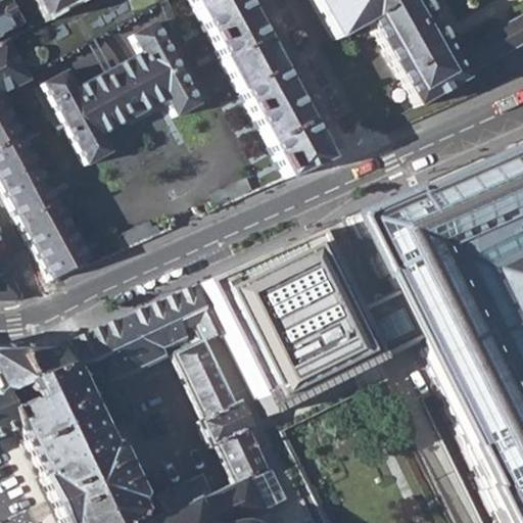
[(25,0),(39,22),(40,21),(48,17),(76,3),(75,0),(0,0),(0,1),(1,0),(25,0)]
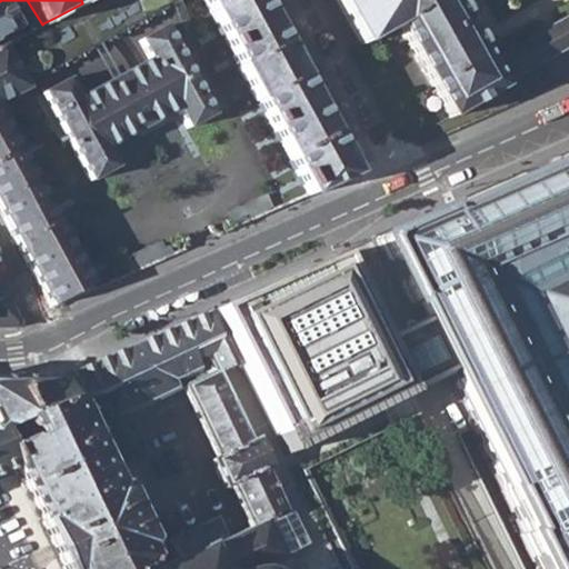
[(87,0),(82,3),(52,19),(66,45),(133,10),(137,15),(166,0),(203,0),(306,196),(352,175),(337,146),(335,147),(298,79),(302,77),(282,41),(280,41),(257,0),(87,0)]
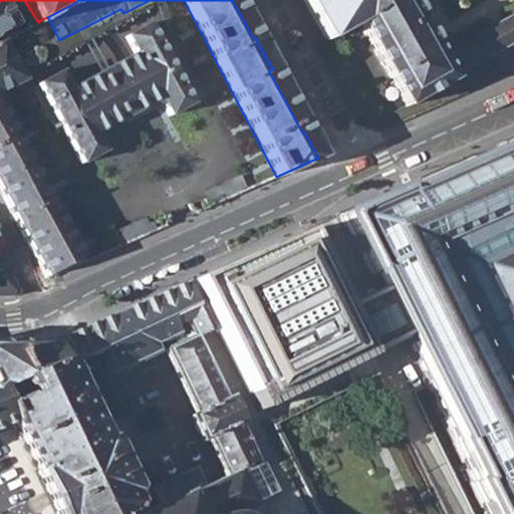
[(513,0),(302,0),(325,41),(356,24),(405,109),(454,82),(452,78),(440,58),(408,0),(513,0)]
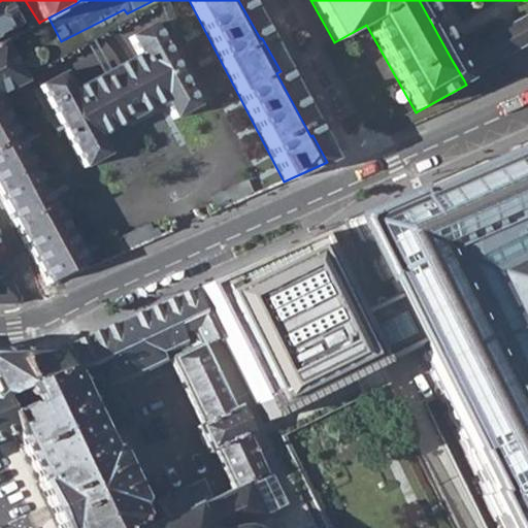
[(0,35),(17,27),(0,1),(0,35)]
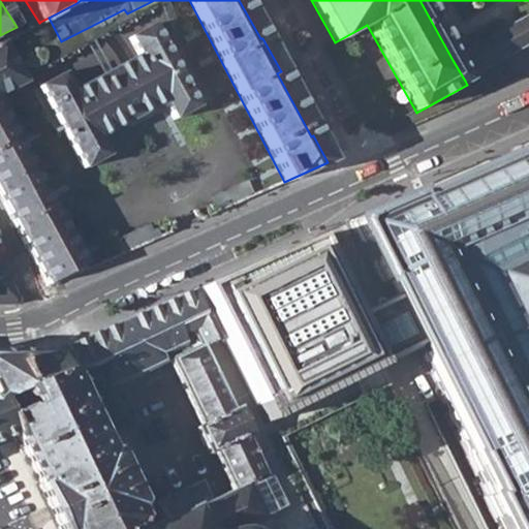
[(465,81),(528,47),(528,16),(453,60),(465,81)]
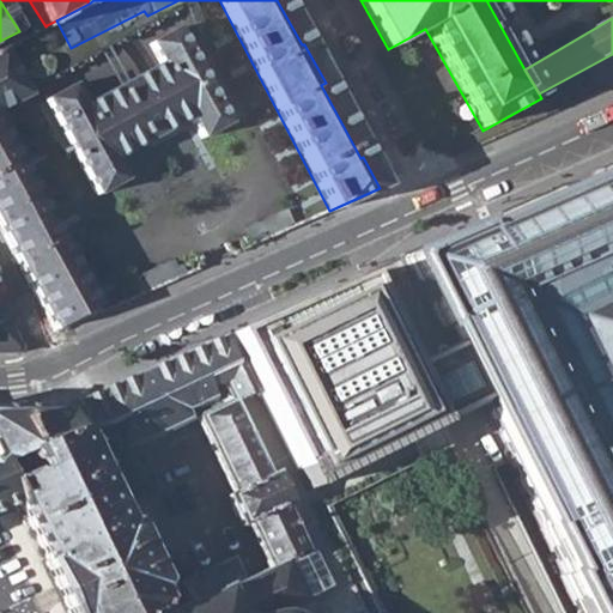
[(60,49),(47,25),(46,26),(32,34),(0,50),(0,234),(54,337),(102,315),(0,120),(0,115),(29,99),(16,78),(48,61),(47,58),(60,49)]
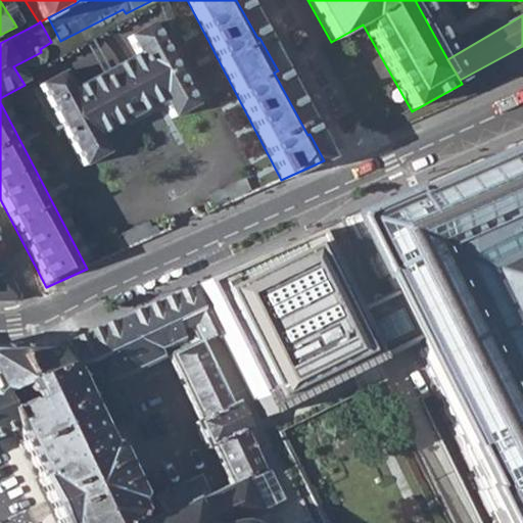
[(38,85),(80,167),(103,154),(95,138),(158,104),(169,120),(191,107),(149,25),(126,37),(135,55),(68,89),(60,73),(38,85)]
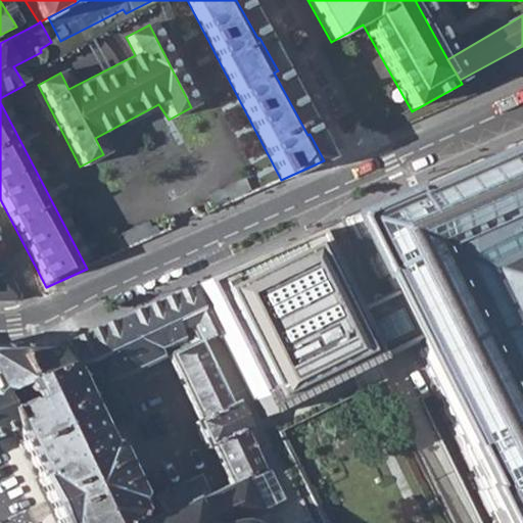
[(522,522),(522,141),(410,193),(408,189),(346,217),(344,223),(375,285),(379,283),(386,298),(401,329),(462,450),(459,452),(479,491),(475,492),(489,522),(522,522)]
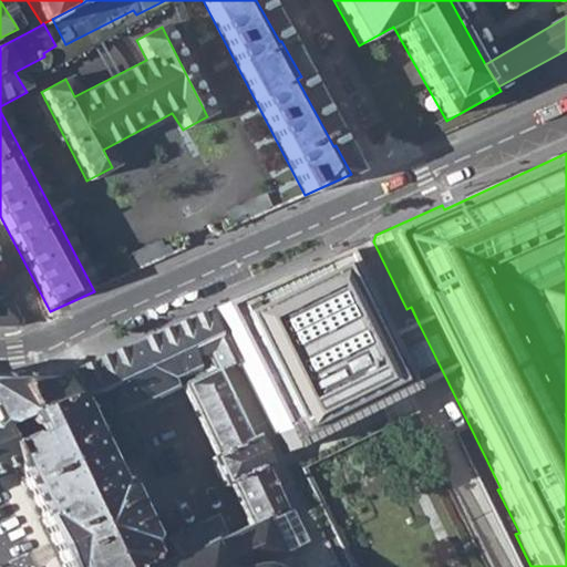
[(334,257),(204,315),(217,339),(223,337),(271,435),(367,389),(377,409),(403,397),(394,377),(377,343),(334,257)]
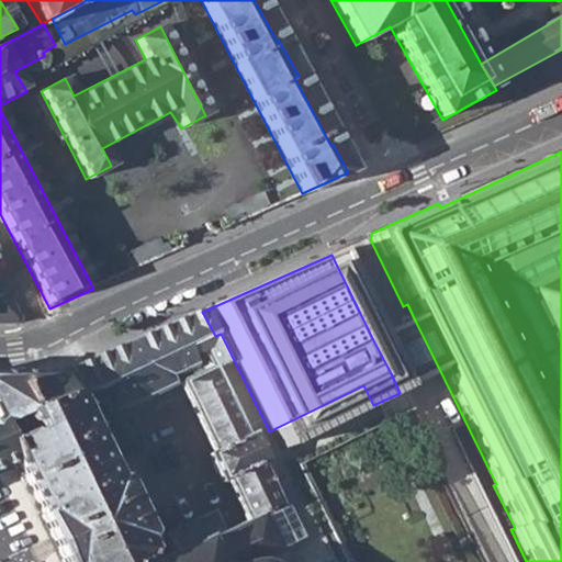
[(18,317),(0,283),(0,324),(13,325),(18,317)]
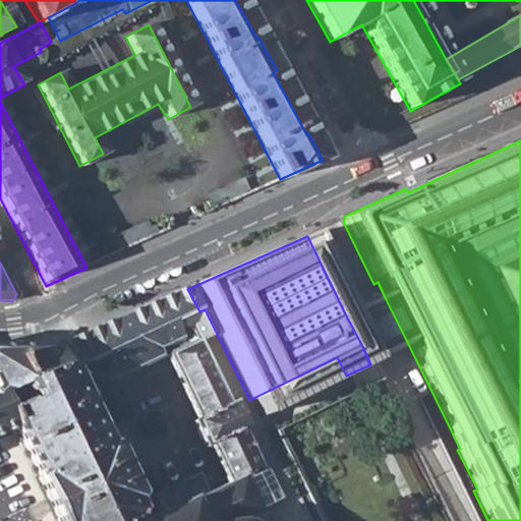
[(187,289),(51,348),(61,370),(69,368),(89,362),(100,387),(162,357),(160,350),(181,339),(177,330),(188,326),(195,341),(212,334),(199,311),(187,289)]
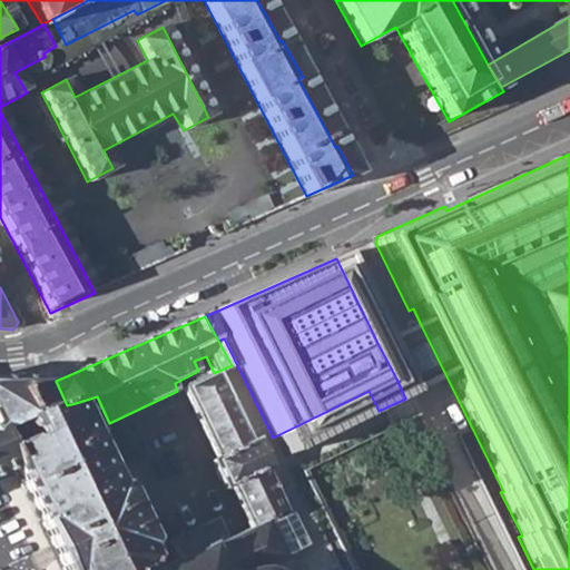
[(379,345),(396,379),(415,370),(438,359),(421,325),(399,335),(379,345)]
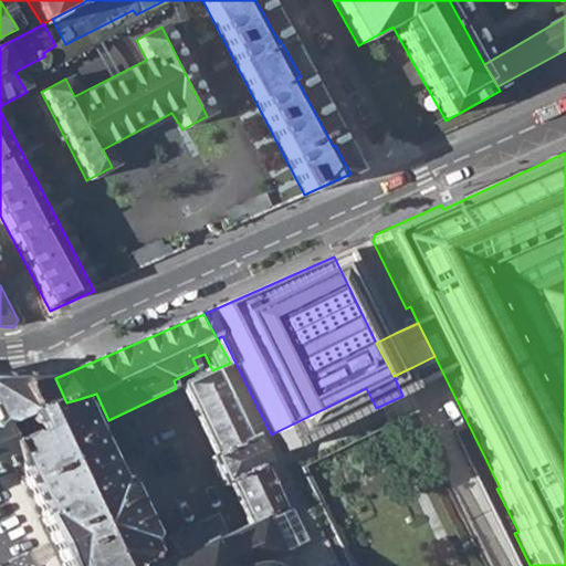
[(269,485),(212,370),(184,384),(218,454),(210,458),(223,485),(230,483),(250,523),(263,520),(280,512),(269,485)]
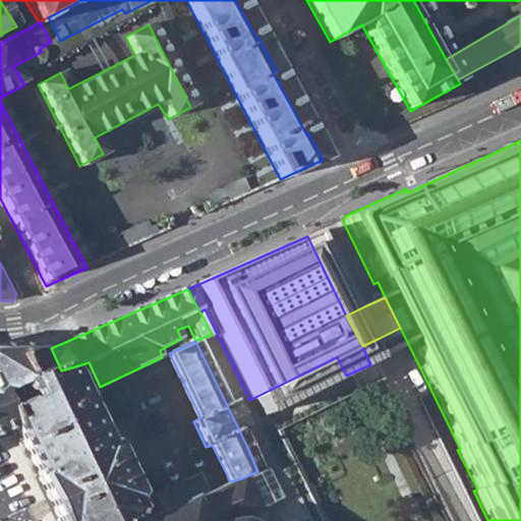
[(0,403),(0,396),(19,389),(61,370),(51,348),(0,349),(0,435),(10,429),(4,413),(0,403)]
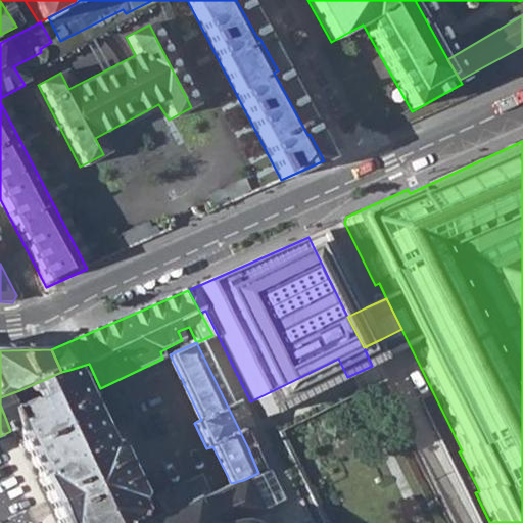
[(134,522),(135,521),(138,515),(135,507),(137,497),(111,447),(106,447),(69,370),(61,372),(19,390),(26,402),(4,415),(10,431),(36,480),(34,481),(52,522),(134,522)]
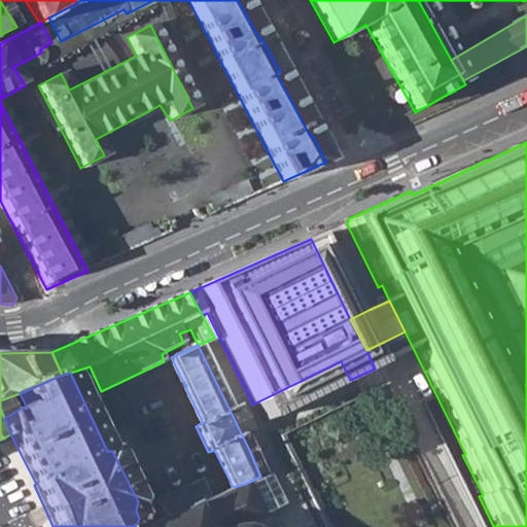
[(168,520),(192,507),(210,497),(202,480),(159,499),(168,520)]
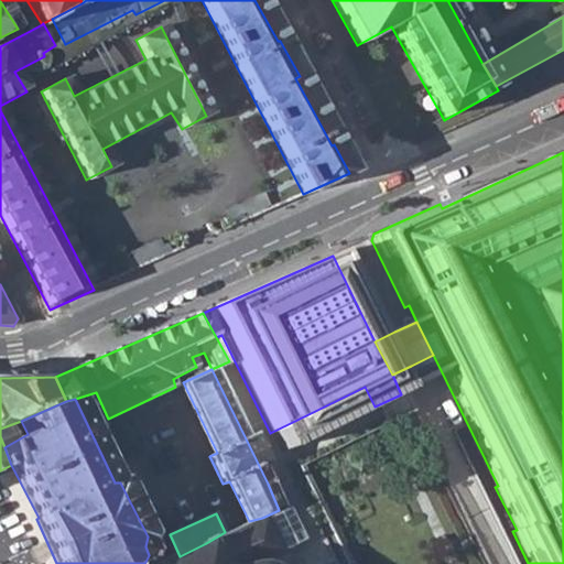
[(206,543),(216,563),(286,563),(262,518),(249,521),(225,532),(206,543)]
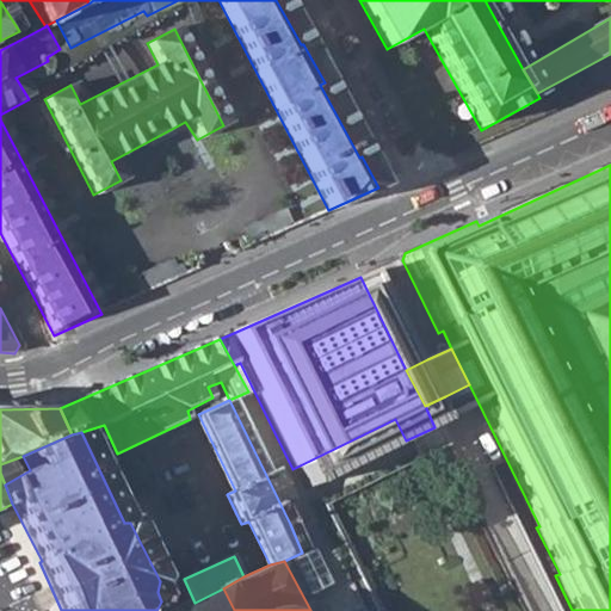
[(234,610),(223,588),(195,603),(177,610),(177,609),(172,610),(234,610)]
